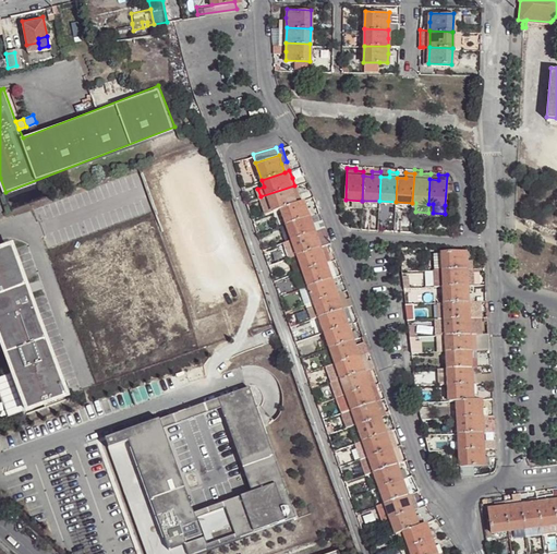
[(294,185),(261,196),(266,214),(280,209),(295,203),(295,202),(300,201),(294,185)]
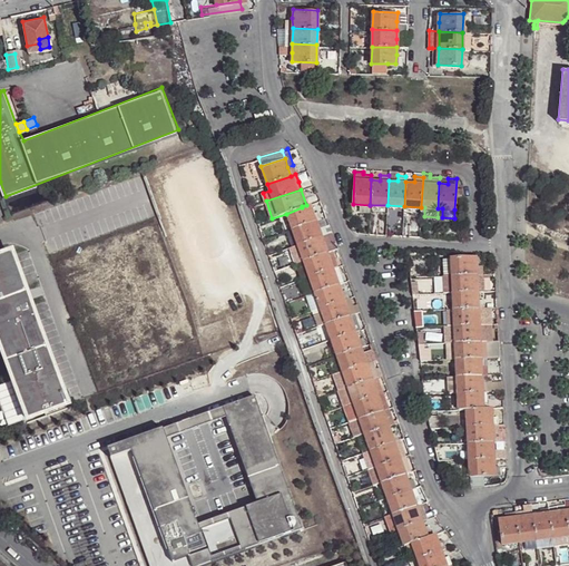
[(286,214),(292,227),(314,220),(312,212),(310,204),(306,205),(302,206),(302,207),(286,214)]
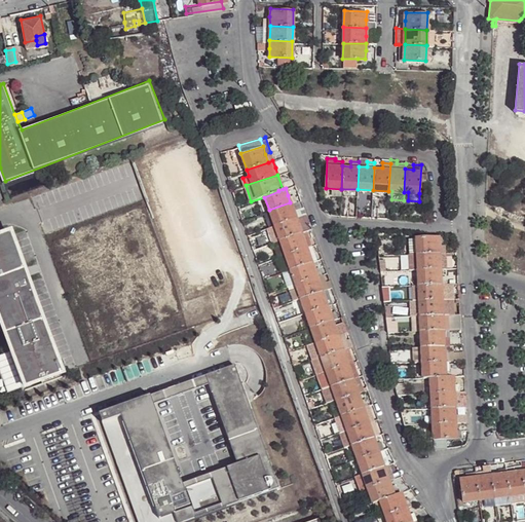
[(293,210),(298,208),(301,207),(298,199),(295,200),(290,202),(293,210)]
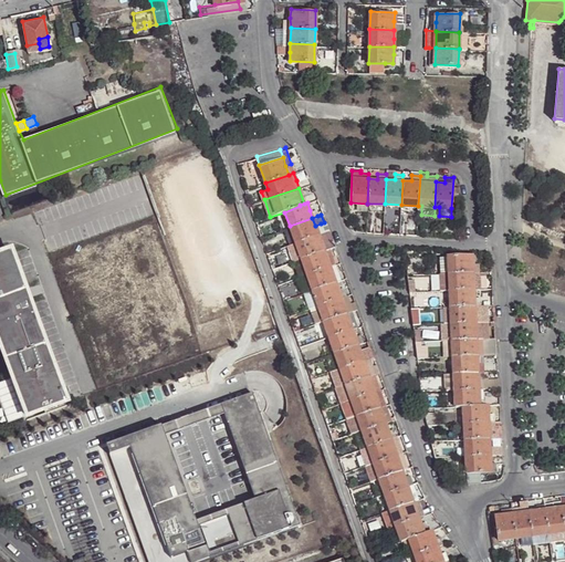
[(290,226),(296,242),(318,235),(315,226),(312,218),(290,226)]
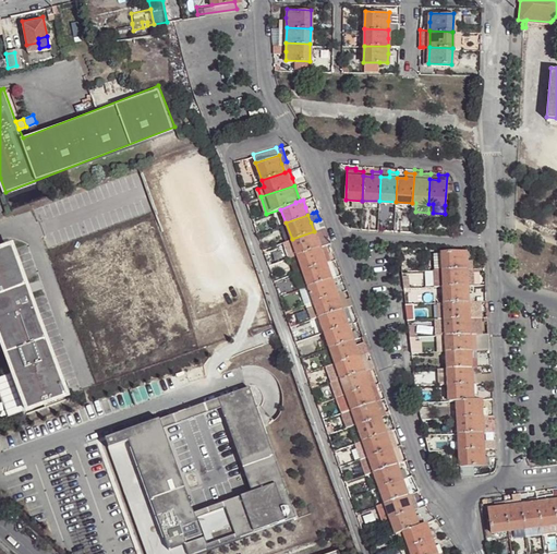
[(292,239),(297,254),(319,247),(316,237),(314,231),(292,239)]
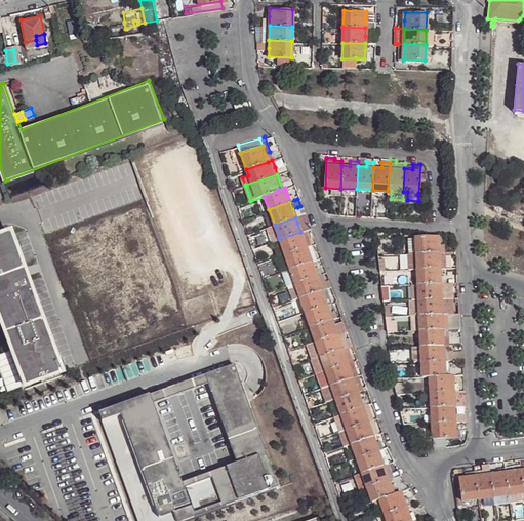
[(297,223),(300,232),(306,230),(303,221),(297,223)]
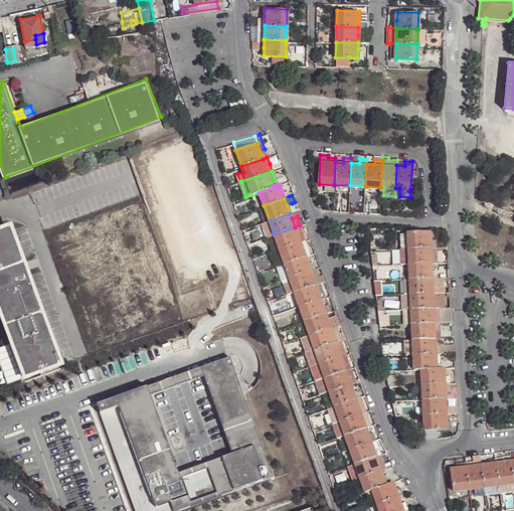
[(0,318),(21,376),(57,363),(55,357),(27,280),(20,261),(8,228),(7,224),(0,226),(0,318)]
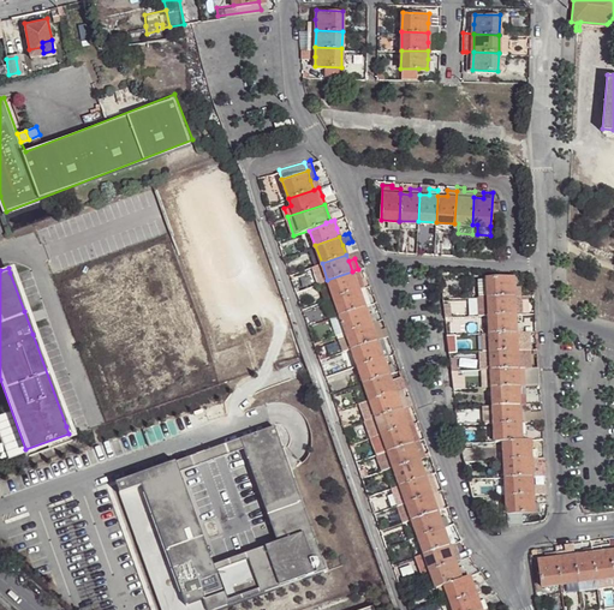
[(333,297),(358,288),(355,280),(352,271),(327,280),(333,297)]
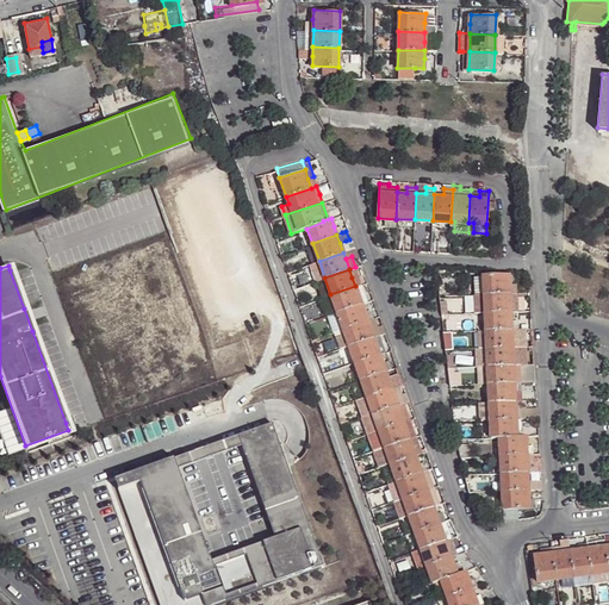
[(509,273),(476,275),(477,294),(484,293),(516,292),(515,282),(509,282),(509,273)]
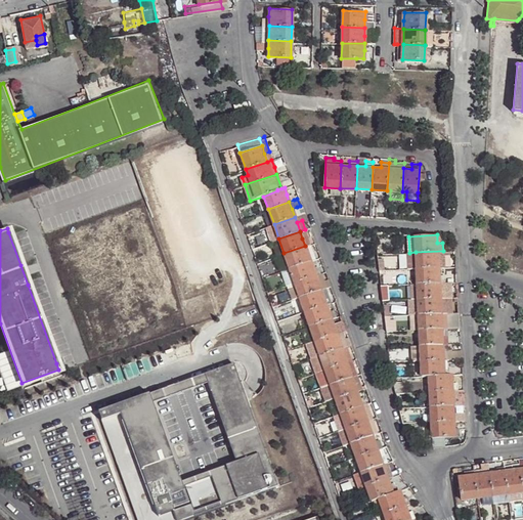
[(305,246),(310,260),(315,259),(310,245),(305,246)]
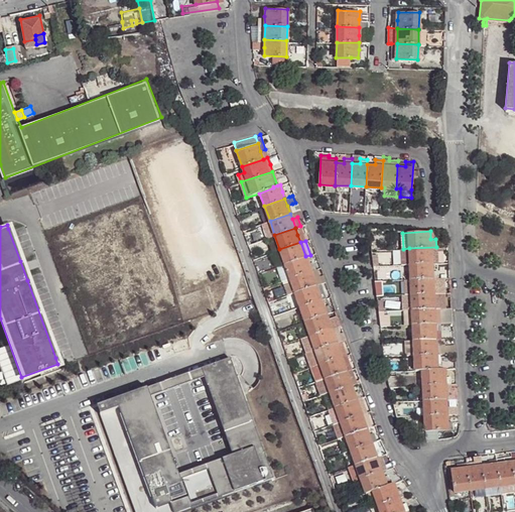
[(282,255),(284,263),(305,256),(300,242),(279,249),(282,255)]
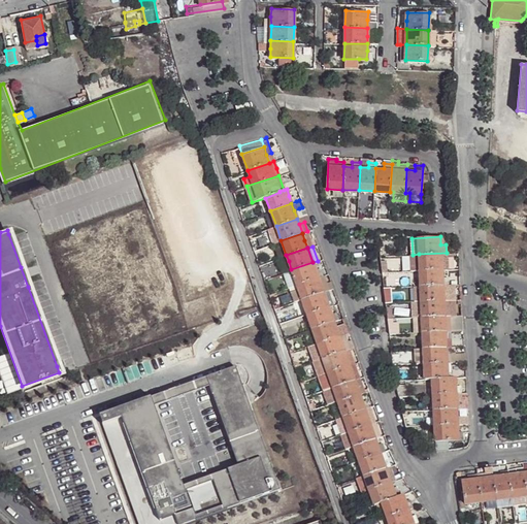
[(447,253),(419,254),(420,269),(442,267),(447,267),(447,253)]
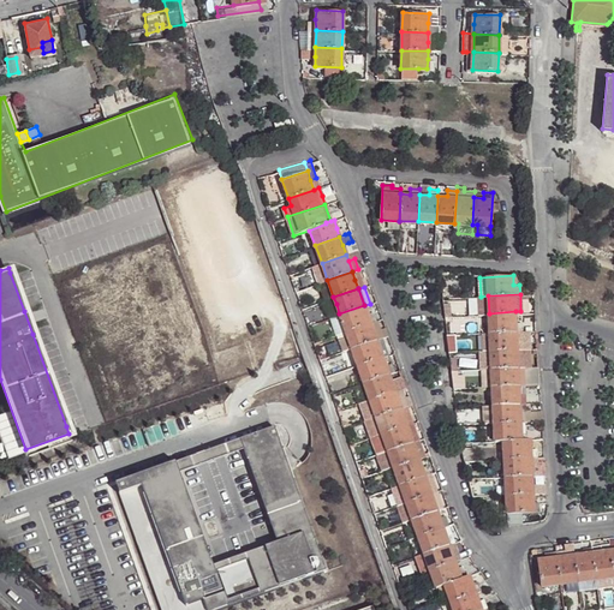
[(481,297),(478,297),(480,314),(489,314),(488,295),(481,297)]
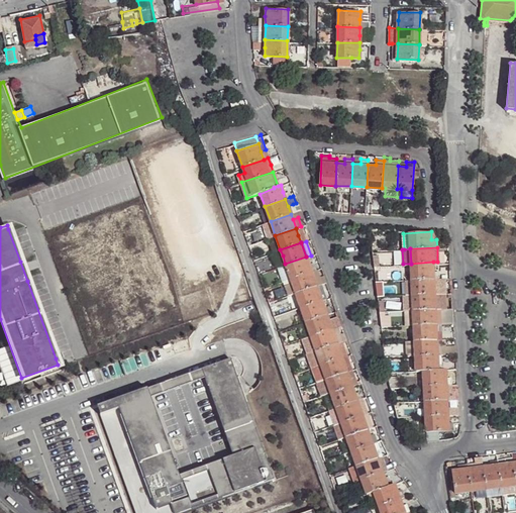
[(275,259),(283,255),(280,249),(273,252),(275,259)]
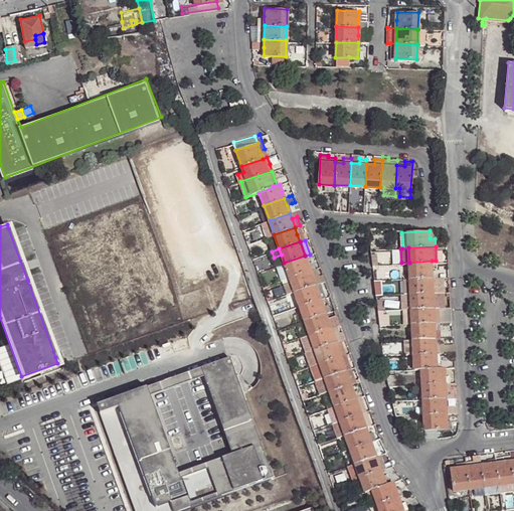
[(284,263),(289,277),(309,270),(308,263),(305,256),(284,263)]
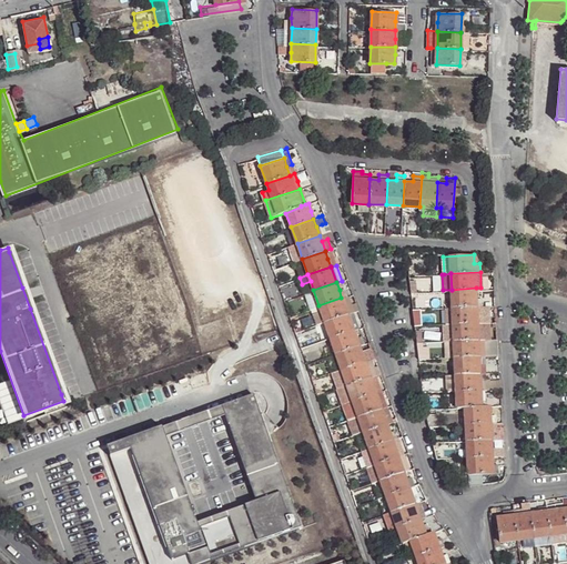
[(476,288),(452,290),(452,306),(482,304),(482,296),(476,296),(476,288)]
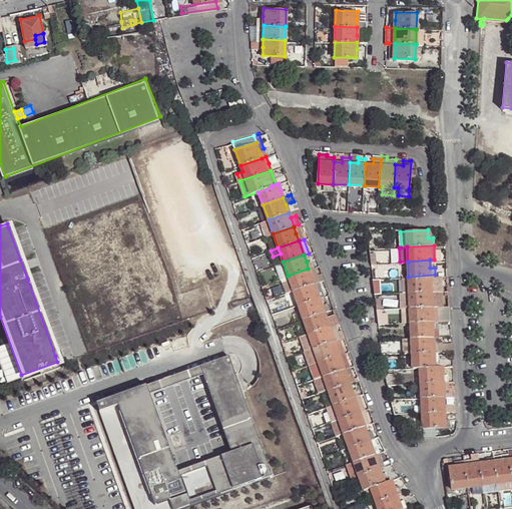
[(275,265),(279,279),(288,276),(283,262),(275,265)]
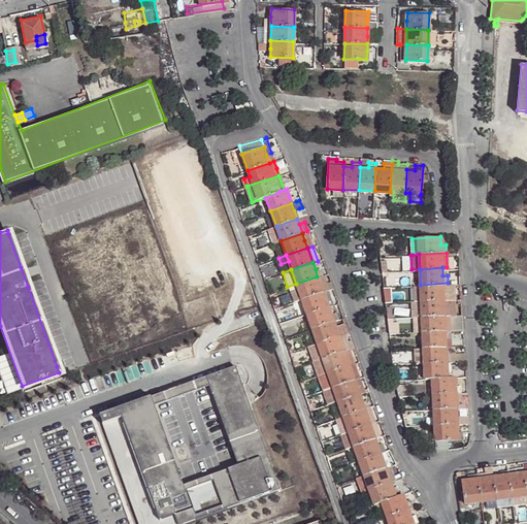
[(317,276),(323,291),(327,289),(333,287),(330,280),(325,282),(323,274),(317,276)]
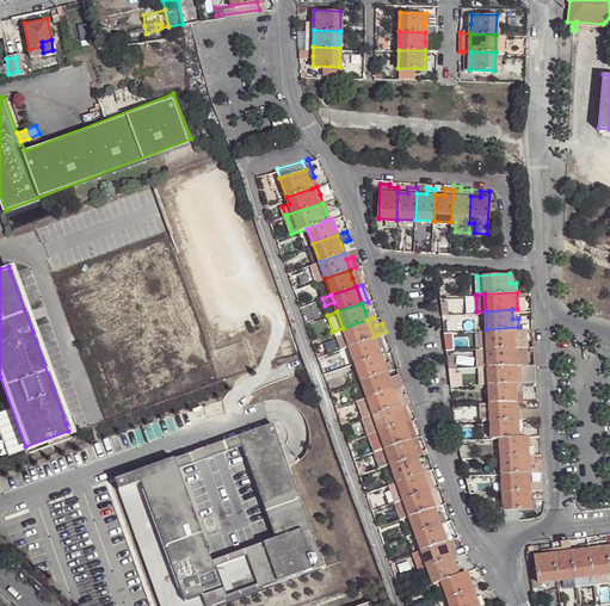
[(344,333),(349,346),(374,336),(367,320),(343,328),(344,333)]
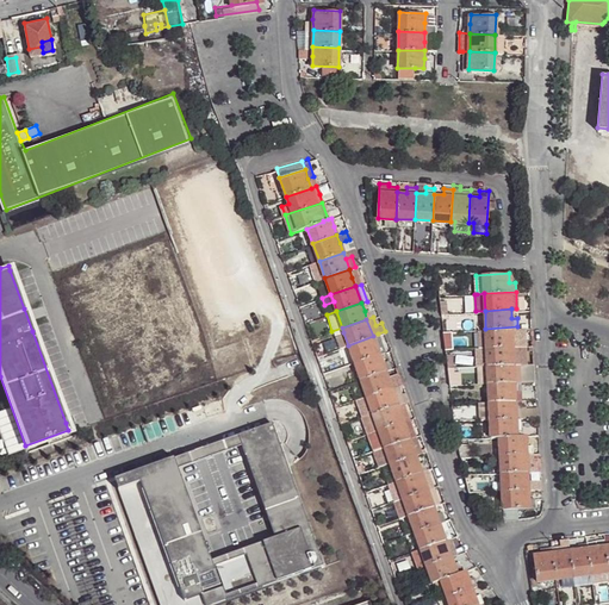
[(517,326),(485,329),(486,345),(519,344),(526,343),(524,326),(517,326)]
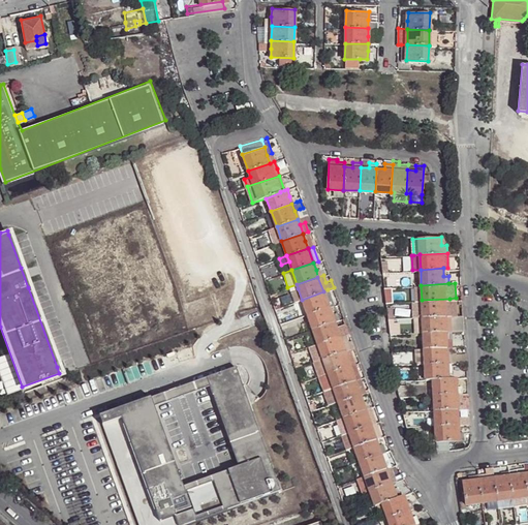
[(290,290),(289,290),(293,302),(302,300),(298,288),(290,290)]
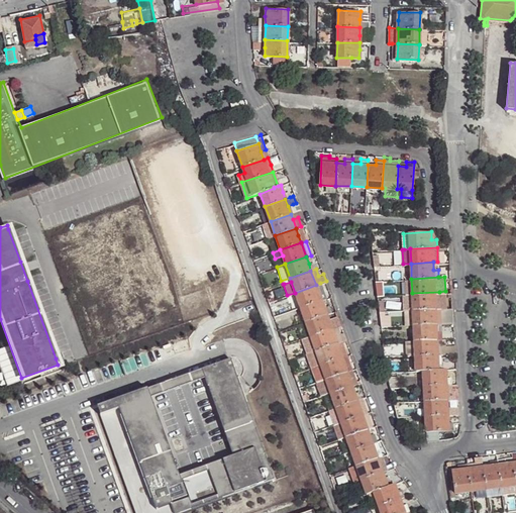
[(300,306),(300,307),(321,300),(318,292),(316,285),(295,293),(300,306)]
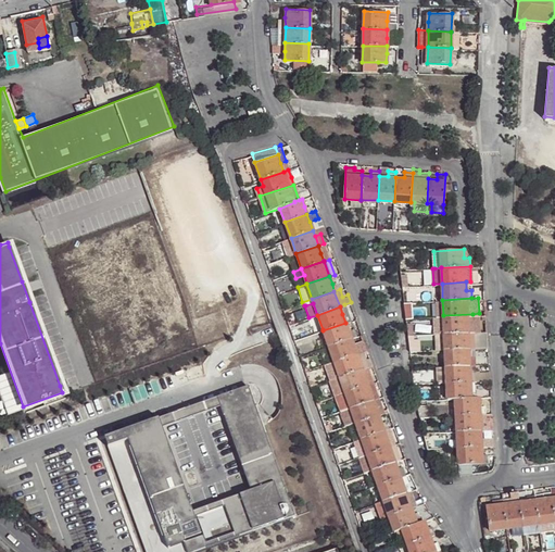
[(472,314),(443,315),(444,331),(468,330),(472,330),(472,314)]
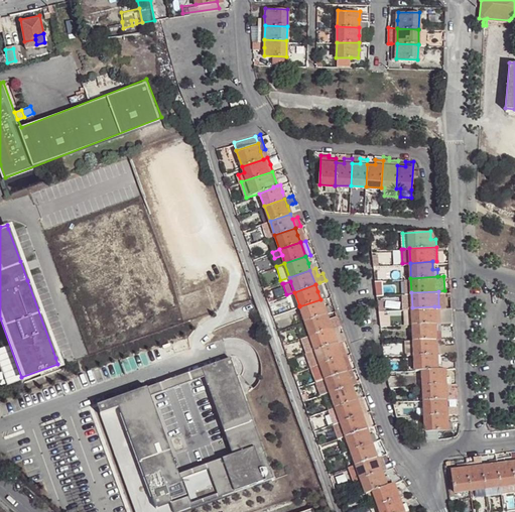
[(299,306),(304,321),(326,313),(324,305),(320,299),(299,306)]
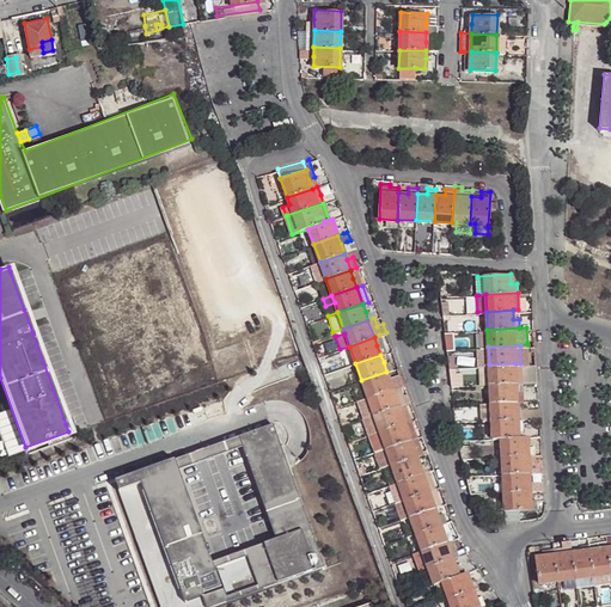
[(489,365),(489,382),(517,381),(515,372),(515,363),(489,365)]
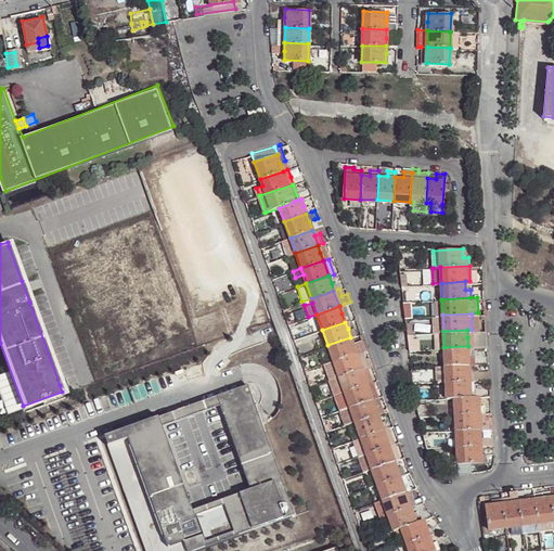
[(327,345),(333,360),(356,353),(353,344),(350,337),(327,345)]
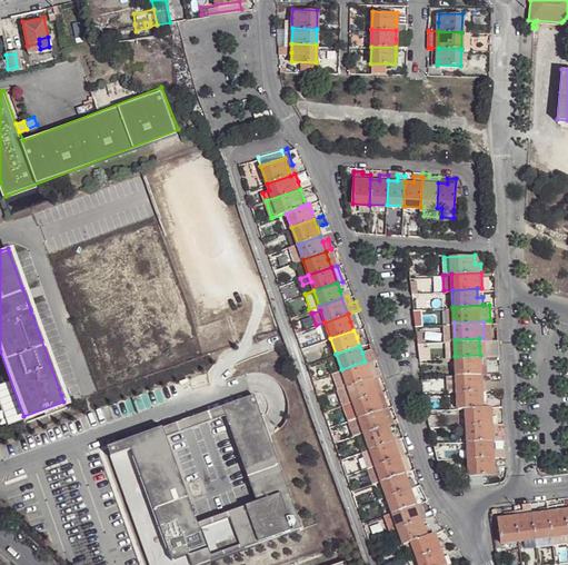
[(362,353),(365,362),(370,360),(375,358),(371,350),(362,353)]
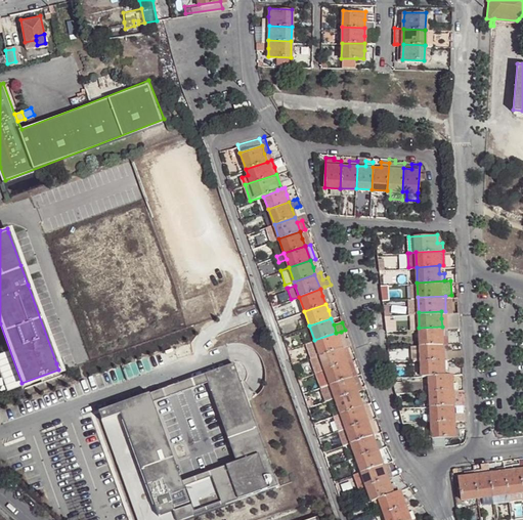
[(419,328),(420,343),(442,342),(442,334),(442,327),(419,328)]
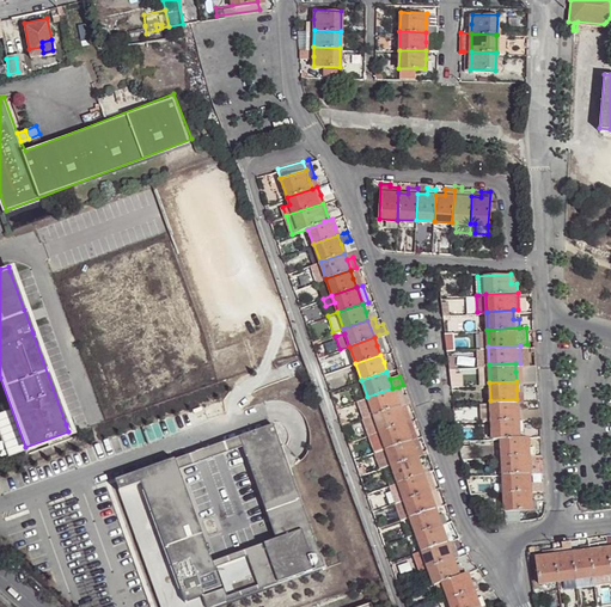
[(392,388),(367,397),(373,414),(398,405),(404,403),(407,402),(404,393),(401,394),(398,387),(392,388)]
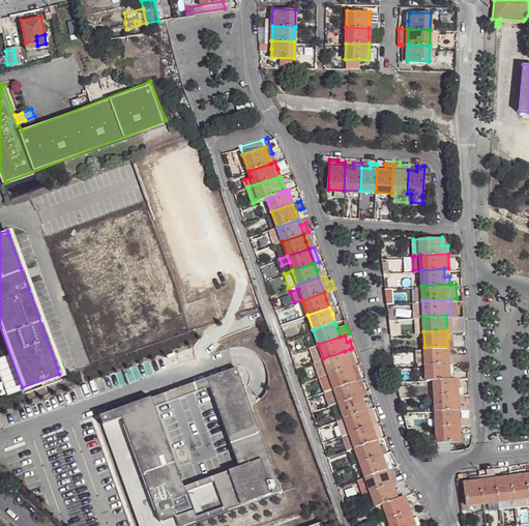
[(318,344),(310,347),(315,361),(323,358),(318,344)]
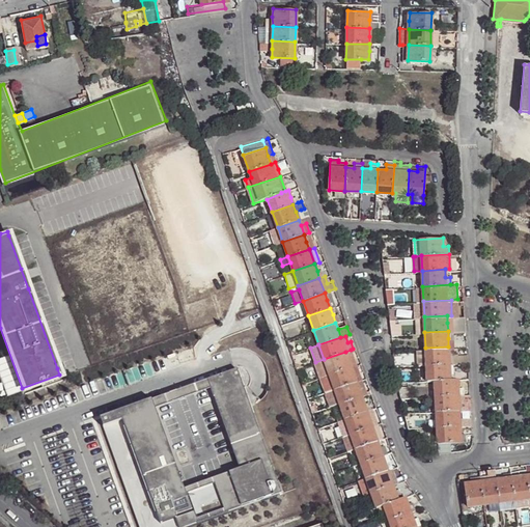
[(425,348),(426,363),(449,362),(449,354),(448,347),(425,348)]
